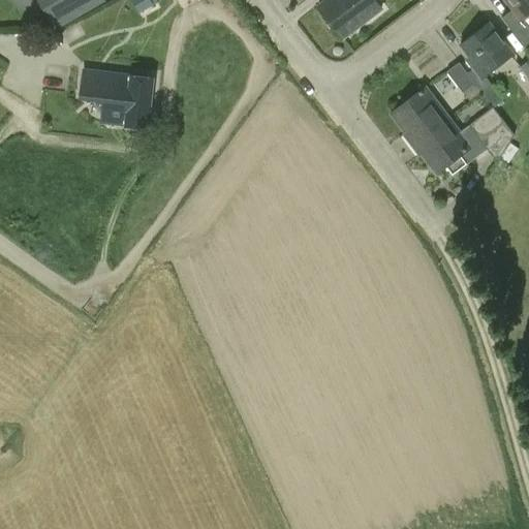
[(43,0),(39,3),(50,22),(56,32),(62,28),(81,18),(104,4),(102,0),(43,0)]
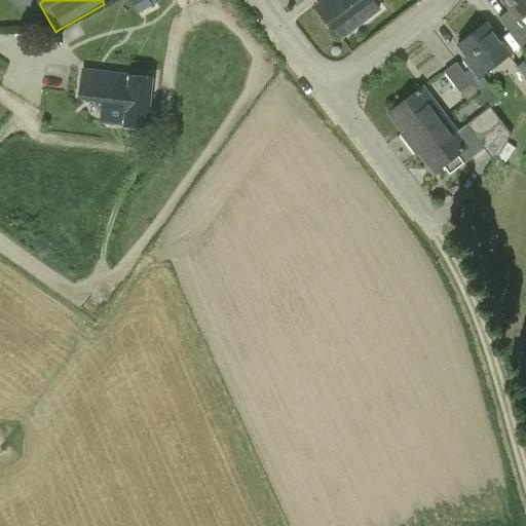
[(148,0),(129,0),(138,14),(152,6),(148,0)]
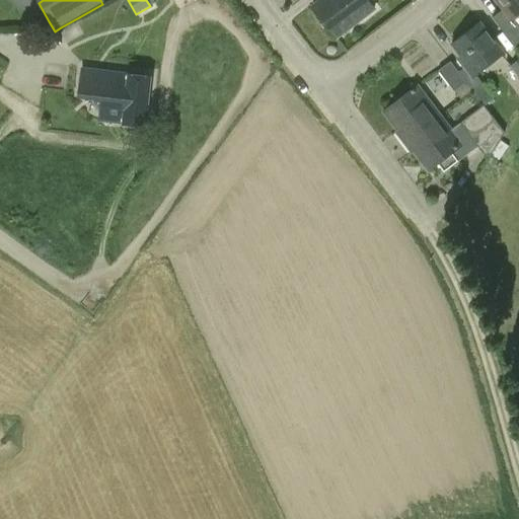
[(373,10),(365,0),(320,0),(310,9),(336,41),(373,10)]
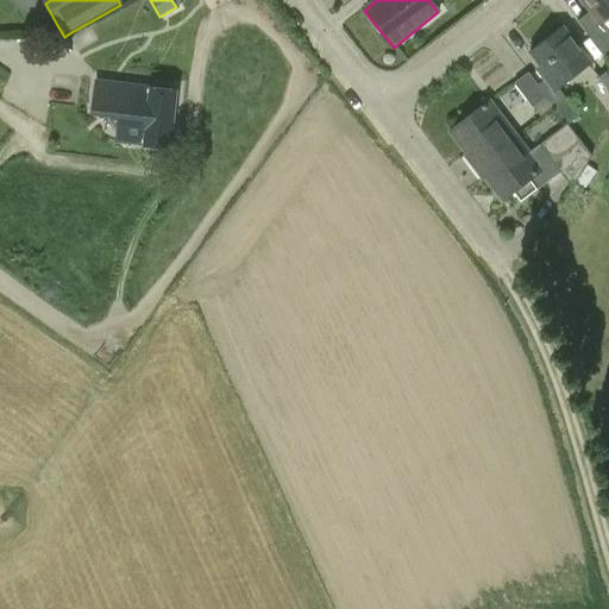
[(608,54),(608,32),(602,24),(608,18),(608,0),(578,0),(589,12),(577,22),(606,57),(608,54)]
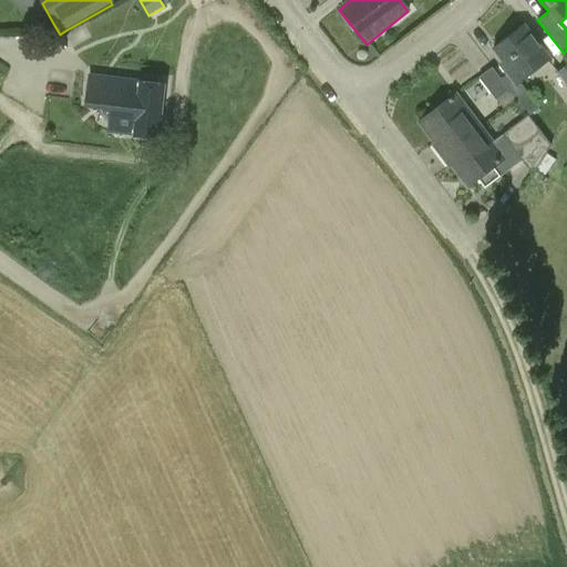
[(501,65),(507,74),(501,79),(515,100),(527,115),(537,107),(519,83),(549,61),(523,27),(494,50),(504,62),(501,65)]
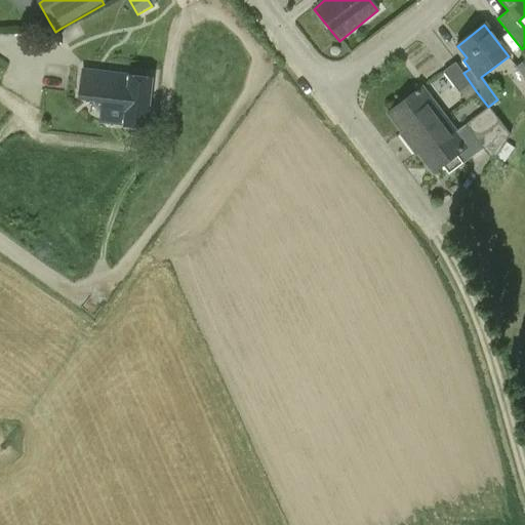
[(524,59),(516,68),(524,79),(524,59)]
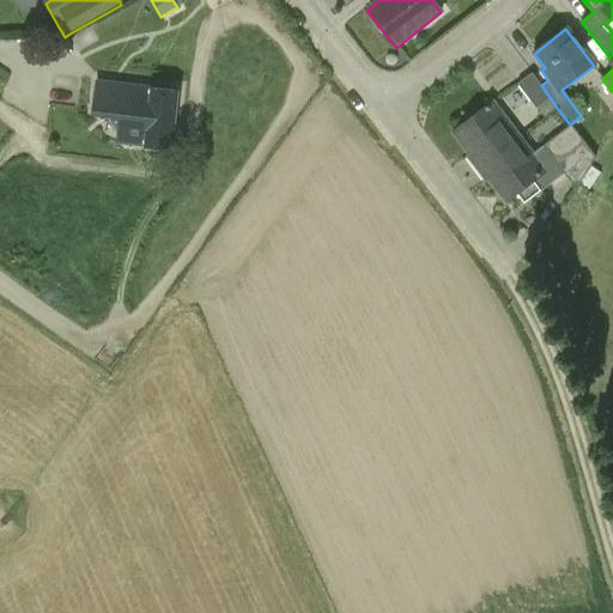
[(557,108),(541,85),(532,73),(517,84),(542,119),(557,108)]
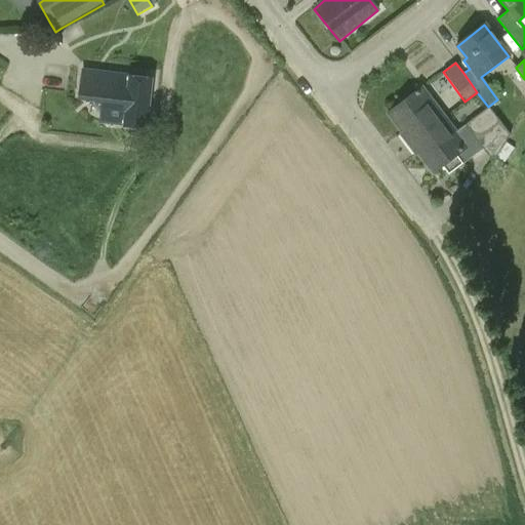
[(98,124),(123,127),(147,130),(153,78),(129,76),(81,69),(78,101),(101,103),(98,124)]
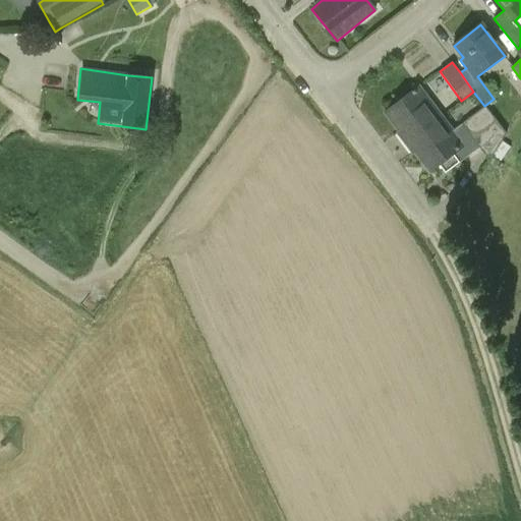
[(385,113),(406,141),(440,116),(418,88),(385,113)]
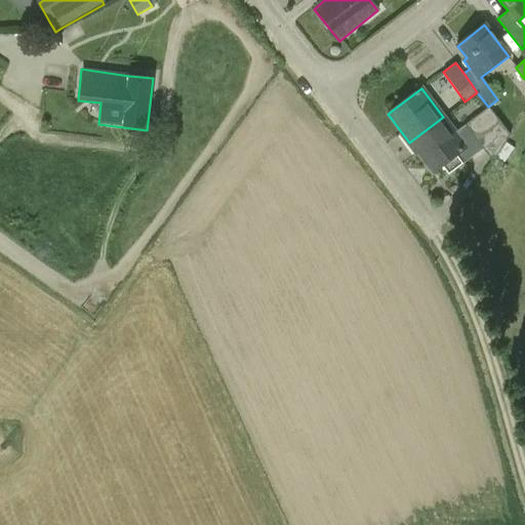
[(467,149),(466,148),(477,139),(492,162),(511,135),(489,107),(454,132),(443,117),(409,143),(433,174),(443,166),(449,174),(463,163),(457,155),(467,149)]
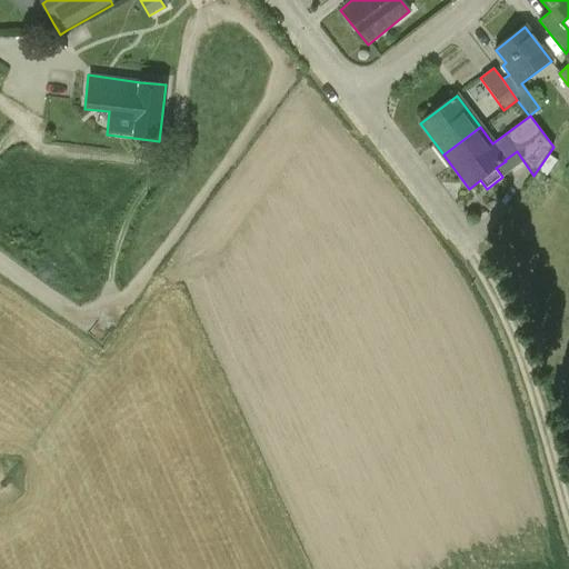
All buildings are outlined.
